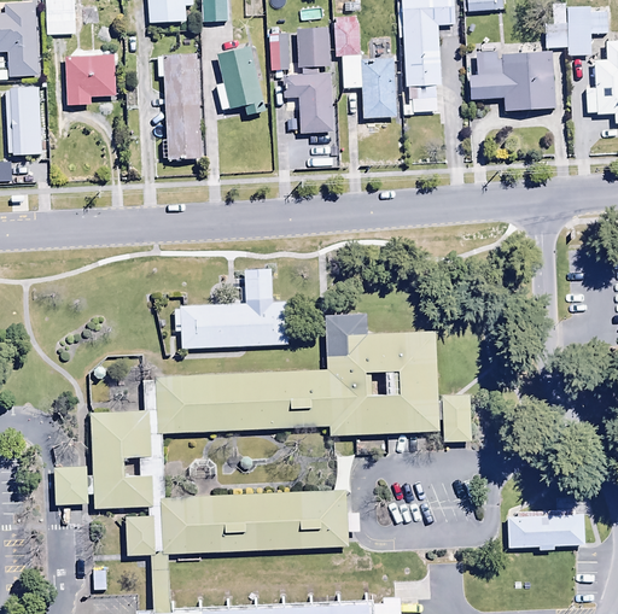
[(45,0),(46,34),(76,33),(75,0),(45,0)]
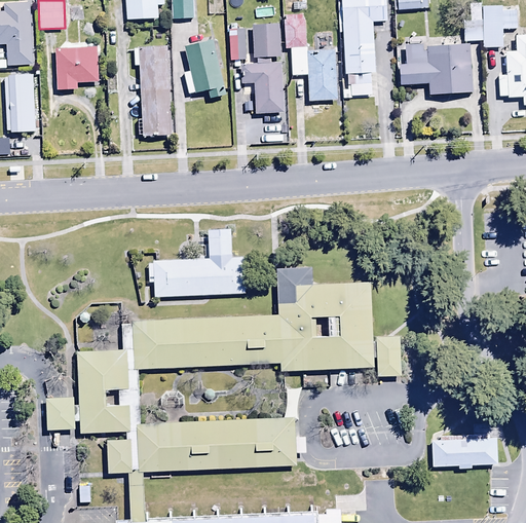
[(125,0),(126,19),(158,17),(158,4),(164,4),(164,0),(125,0)]
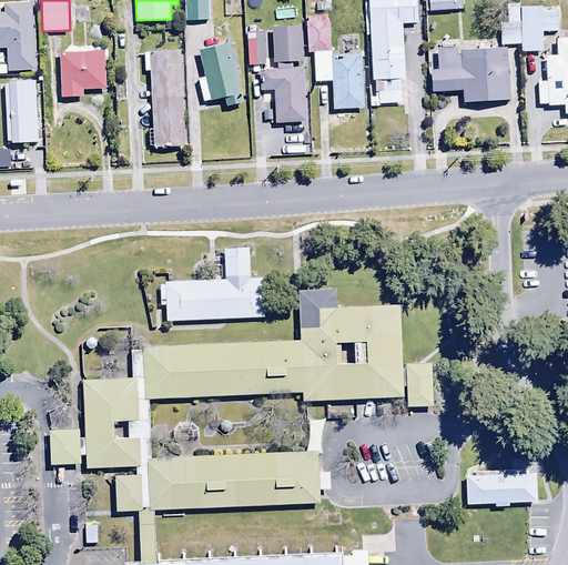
[(184,0),(185,20),(188,20),(188,34),(199,33),(198,20),(212,19),(210,0),(184,0)]
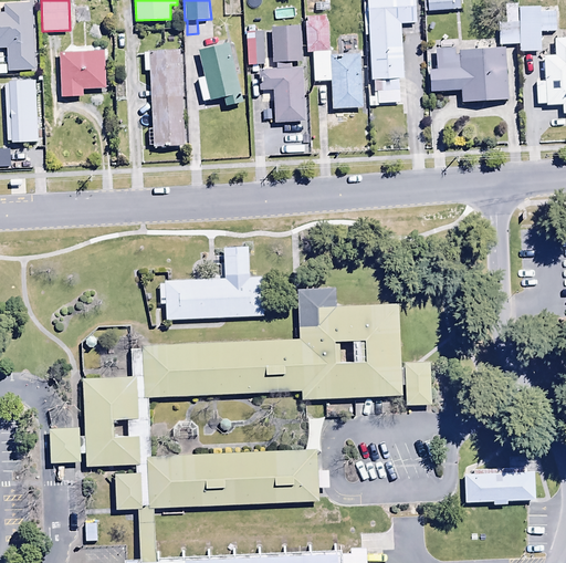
[(400,104),(399,77),(404,77),(402,23),(417,22),(416,0),(367,0),(367,1),(364,1),(365,35),(369,34),(370,79),(375,79),(375,91),(377,91),(378,102),(396,101),(396,104),(400,104)]
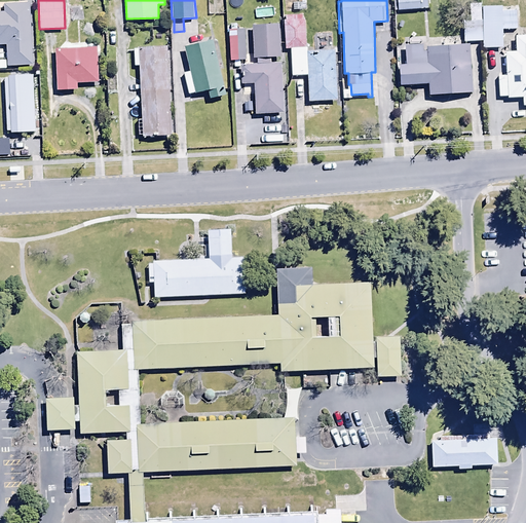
[(397,0),(398,9),(428,8),(427,0),(397,0)]
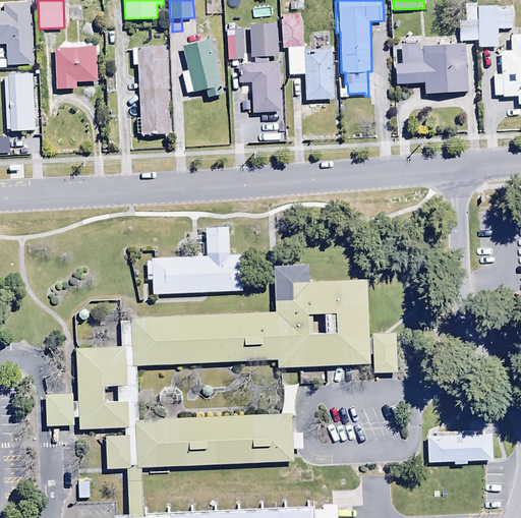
[(0,43),(7,43),(8,64),(32,64),(31,2),(4,3),(4,11),(0,10),(0,43)]
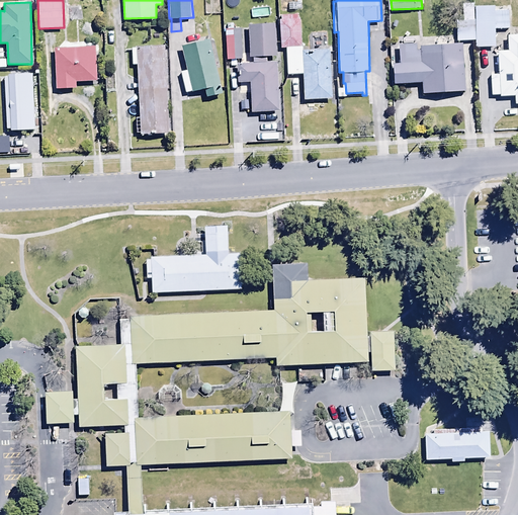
[(510,28),(510,5),(456,5),(457,39),(476,39),(476,47),(495,47),(495,28),(510,28)]
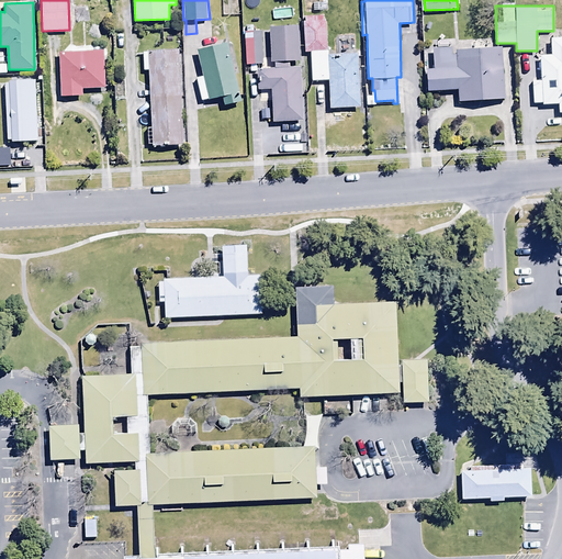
[(361,105),(359,53),(335,54),(335,49),(327,49),(325,15),(304,15),(305,52),(311,52),(312,80),(328,79),(329,107),(361,105)]
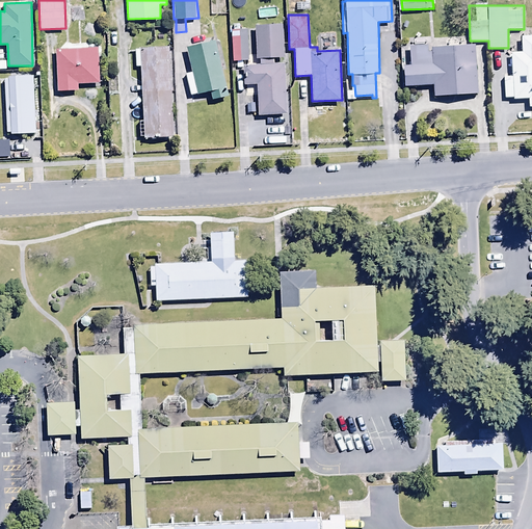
[(260,58),(273,57),(285,57),(283,23),(255,24),(257,58),(260,58)]
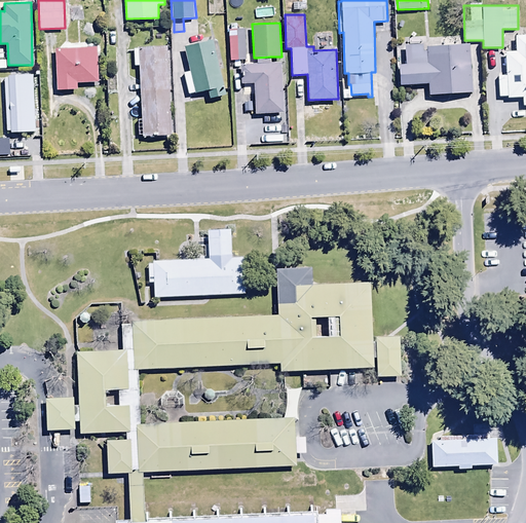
[(245,29),(229,30),(230,60),(246,59),(245,29)]
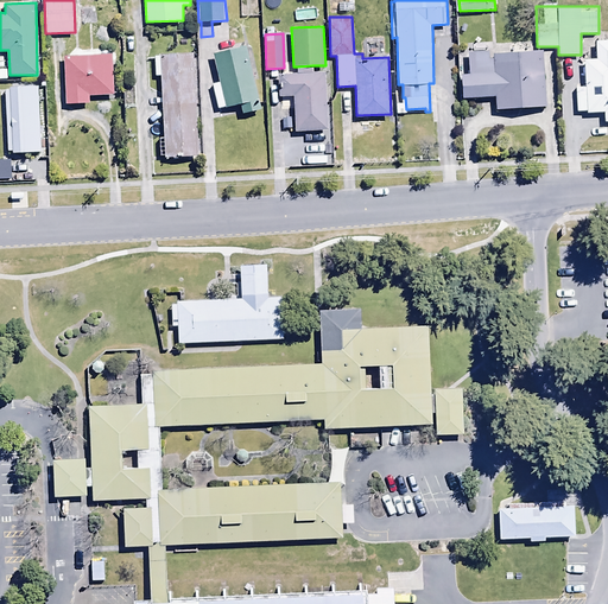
[(607,119),(607,39),(595,40),(596,58),(584,59),(586,86),(576,86),(577,110),(588,109),(588,113),(605,112),(605,120),(607,119)]
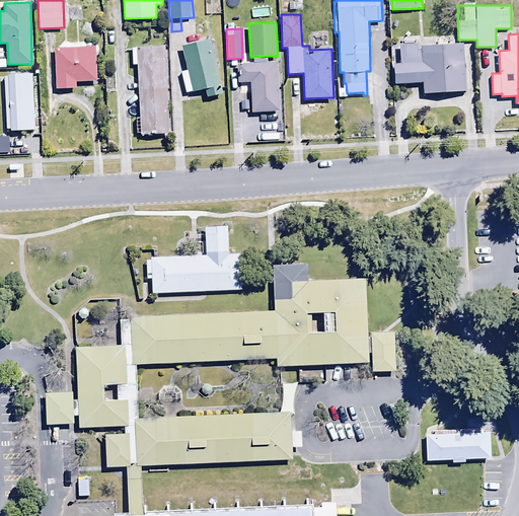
[(181,46),(187,68),(181,70),(186,91),(192,90),(193,92),(205,89),(207,96),(223,92),(218,67),(220,66),(213,39),(181,46)]
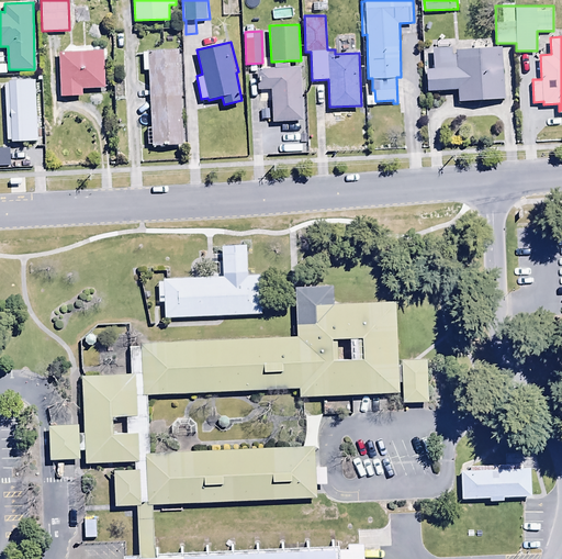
[(458,89),(458,100),(505,99),(504,47),(456,48),(456,53),(452,53),(452,46),(434,47),(434,68),(426,68),(426,90),(458,89)]
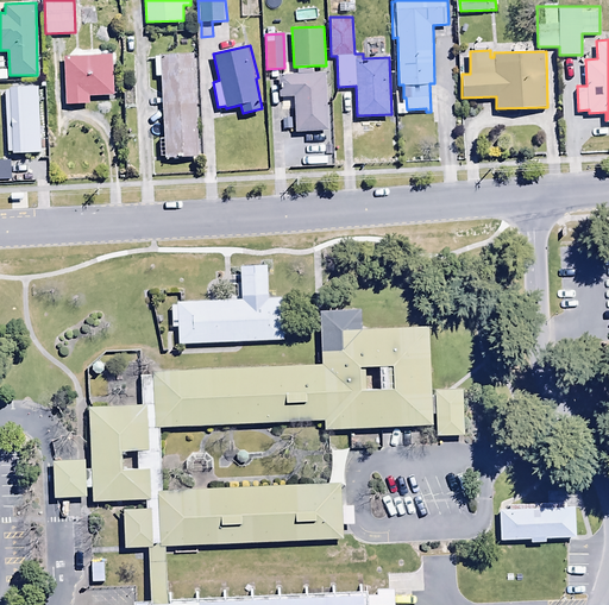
[(64,55),(66,102),(89,102),(89,94),(114,94),(113,54),(93,54),(93,51),(76,51),(76,55),(64,55)]
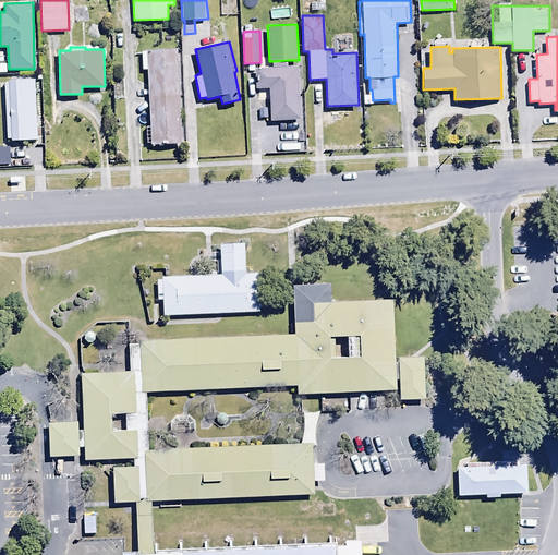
[(183,143),(178,48),(142,50),(143,70),(148,70),(150,125),(146,125),(147,142),(152,142),(152,145),(183,143)]
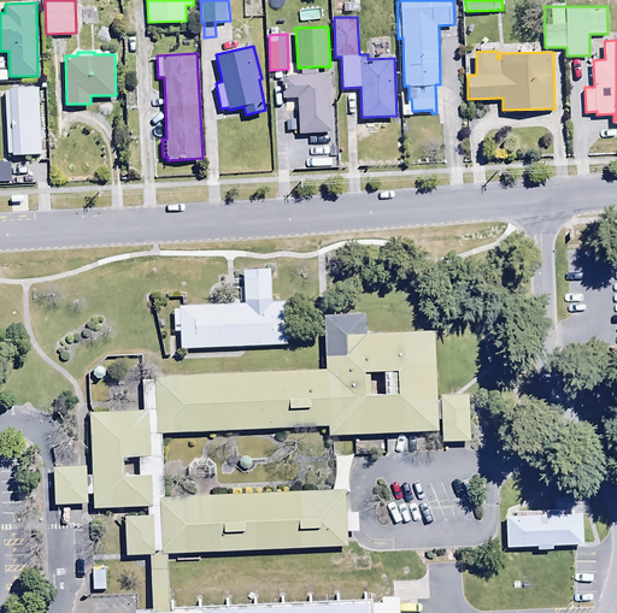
[(317,66),(301,68),(303,74),(282,75),(283,98),(297,98),(299,133),(333,131),(330,72),(317,72),(317,66)]
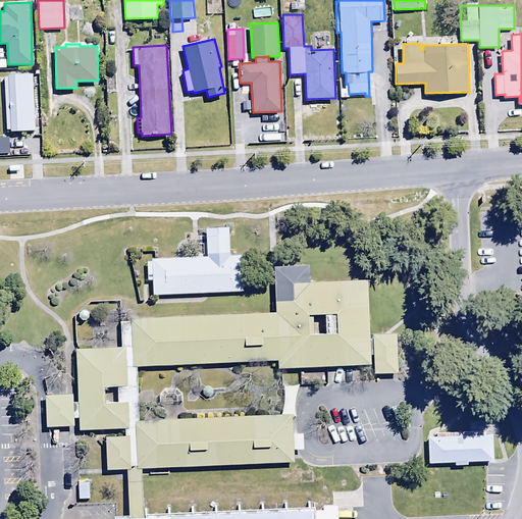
[(22,117),(21,84),(0,84),(0,112),(0,118),(22,117)]
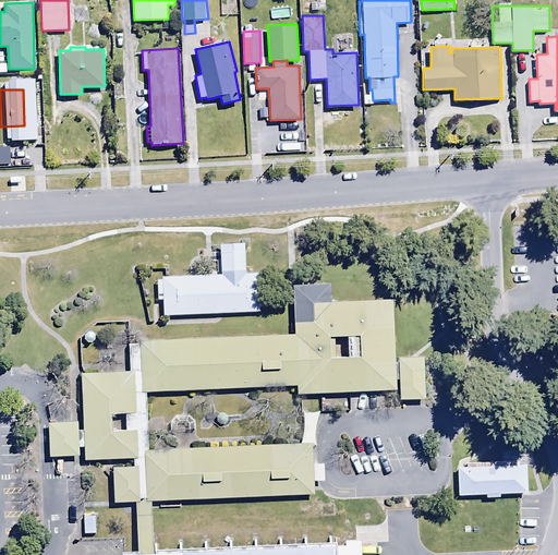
[(164,273),(166,318),(265,313),(263,269),(250,269),(249,240),(219,242),(221,270),(164,273)]
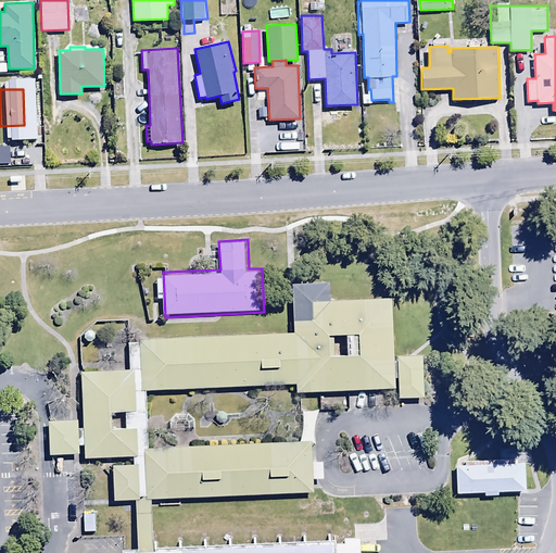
[(116,502),(310,493),(306,443),(149,451),(147,391),(294,385),(294,391),(395,387),(391,302),(339,304),(338,281),(294,284),(297,330),(134,339),(135,368),(80,372),(85,457),(134,455),(134,467),(114,468),(116,502)]
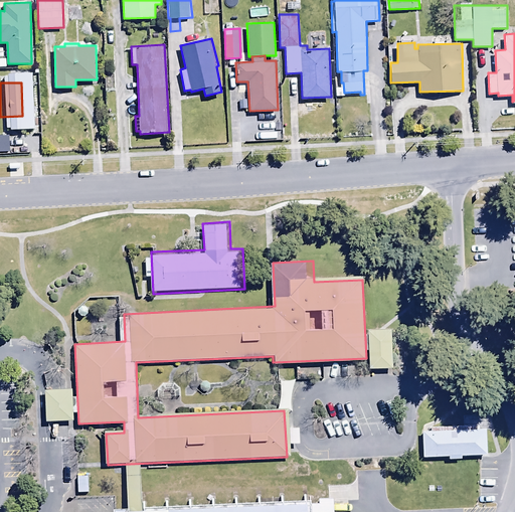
[(393,327),(371,328),(372,366),(395,365),(393,327)]
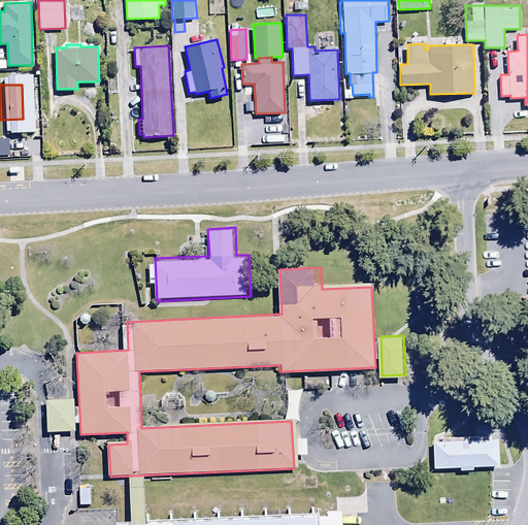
[(328,373),(303,374),(304,388),(328,388),(328,373)]
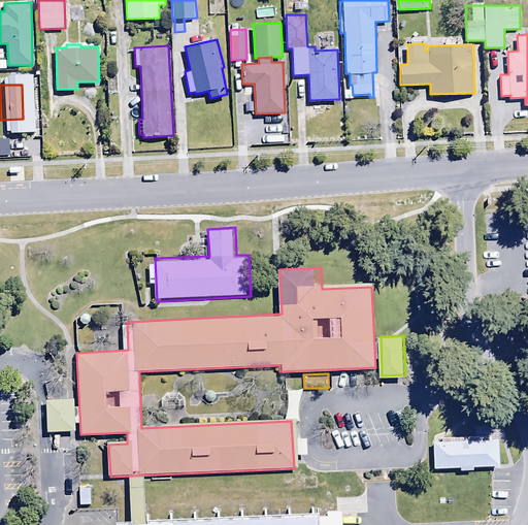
[(73,399),(46,401),(47,432),(74,430),(73,399)]
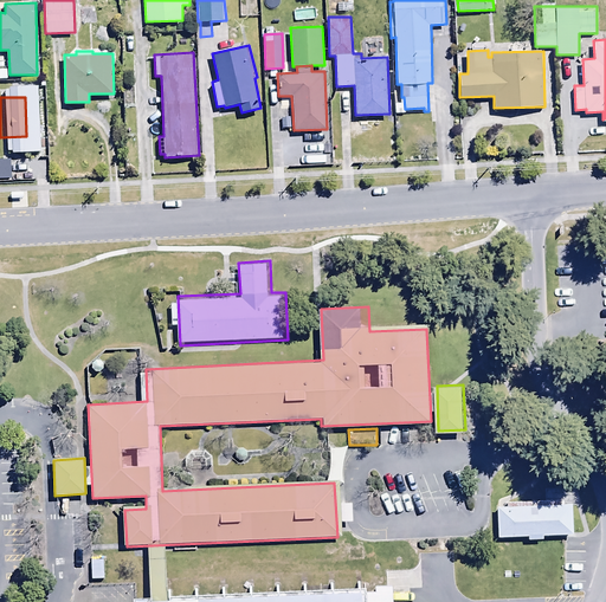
[(581,497),(501,500),(503,535),(584,530),(581,497)]
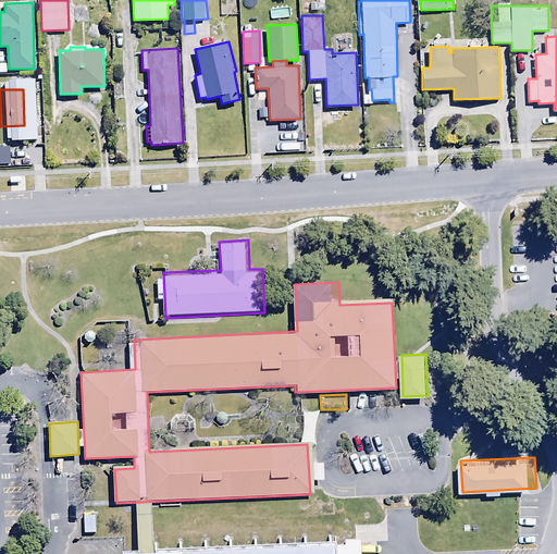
[(404,484),(381,484),(381,494),(405,493),(404,484)]
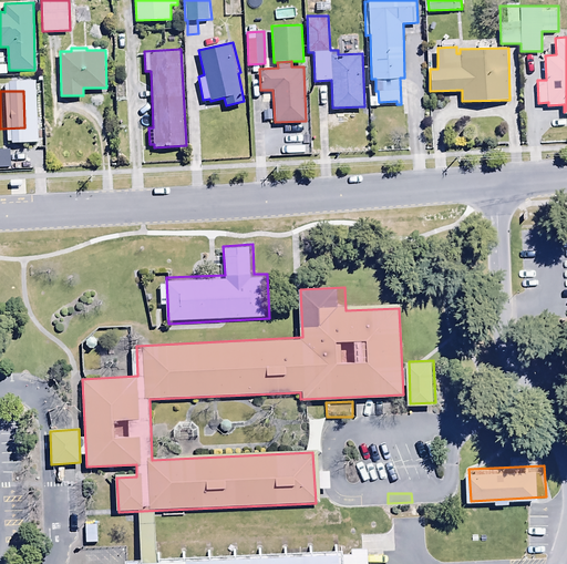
[(95,523),(84,523),(85,542),(98,541),(95,523)]
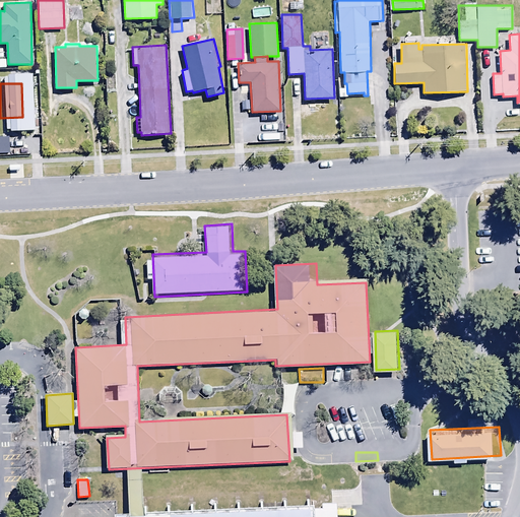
[(360,516),(360,502),(107,510),(107,516),(360,516)]
